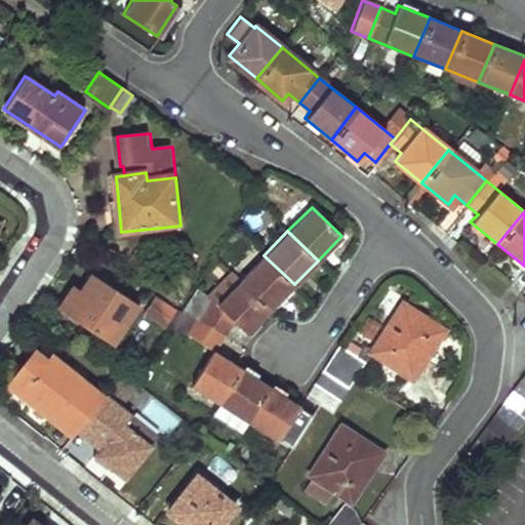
[(264,255),(239,280),(270,310),(294,284),(264,255)]
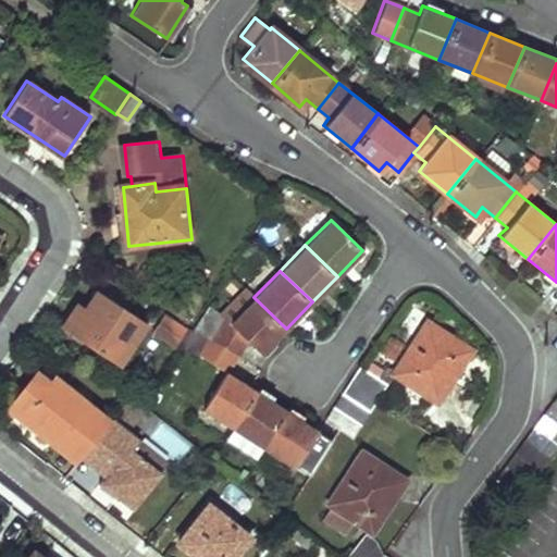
[(79,302),(63,327),(119,363),(146,322),(98,291),(86,307),(79,302)]
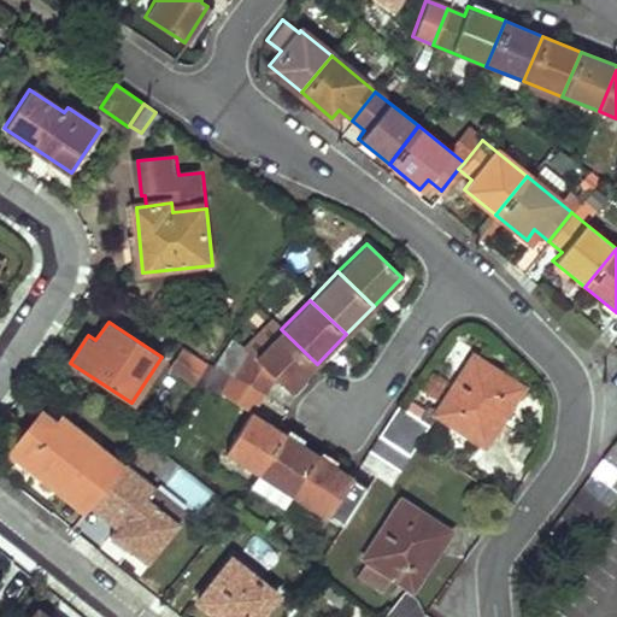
[(233,339),(216,365),(262,393),(271,376),(288,393),(317,364),(281,329),(253,358),(242,347),(233,339)]
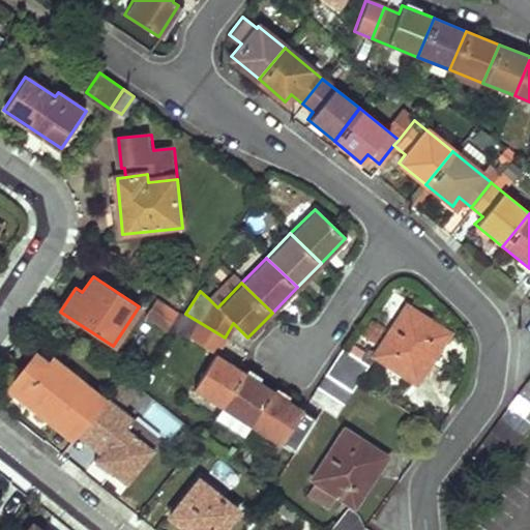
[(177,314),(155,298),(143,316),(165,331),(177,314)]
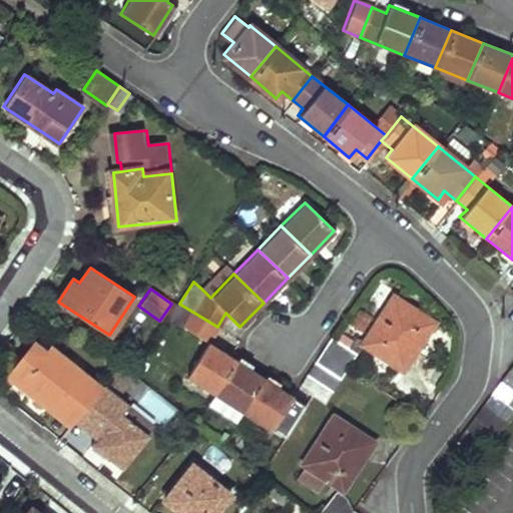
[(392,297),(363,343),(401,368),(413,348),(427,358),(445,331),(392,297)]
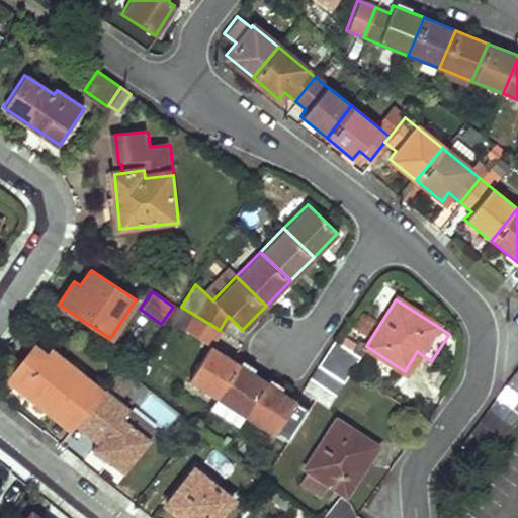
[(175,308),(167,321),(209,347),(220,330),(181,307),(177,305),(175,308)]
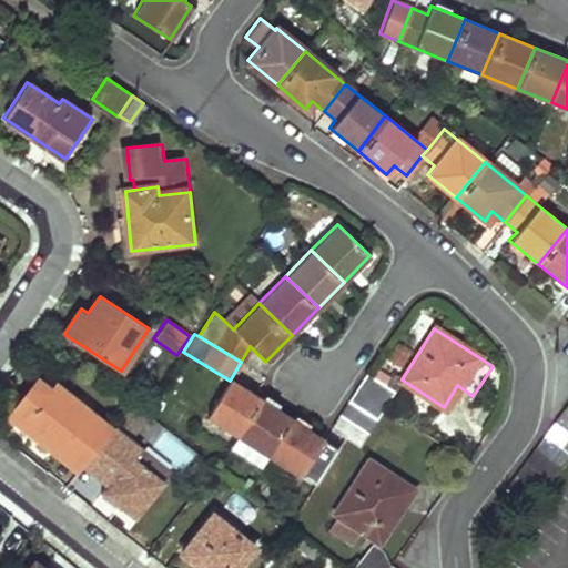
[(366,376),(358,387),(386,406),(395,392),(367,374),(366,376)]
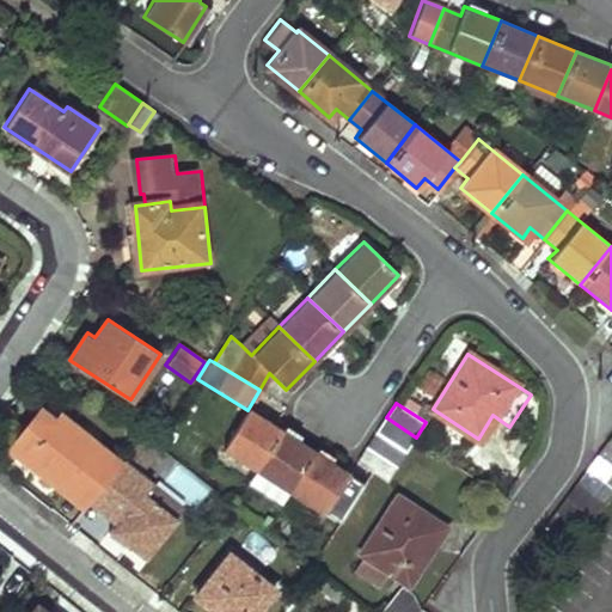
[(248,410),(224,451),(256,471),(281,429),(250,411),(248,410)]
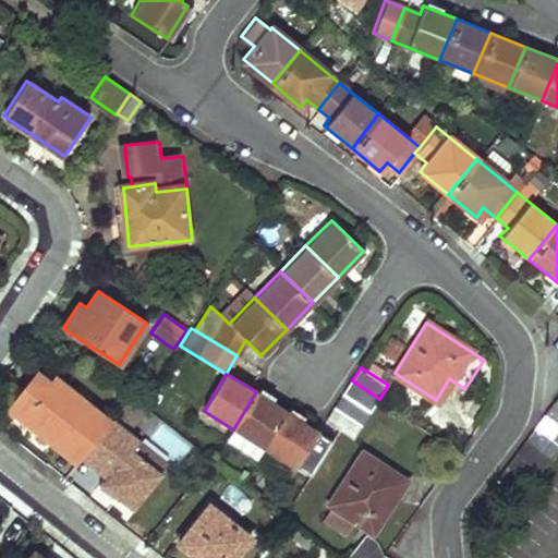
[(35,377),(11,408),(59,445),(64,438),(84,453),(111,419),(57,376),(49,387),(35,377)]
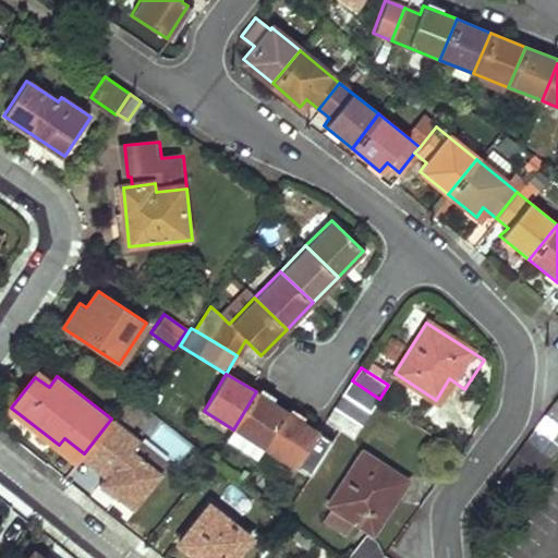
[(352,380),(344,392),(372,411),(379,399),(352,380)]
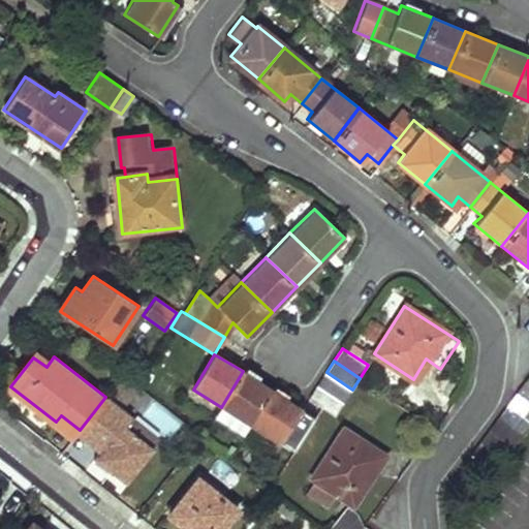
[(243,371),(221,407),(249,425),(271,389),(243,371)]
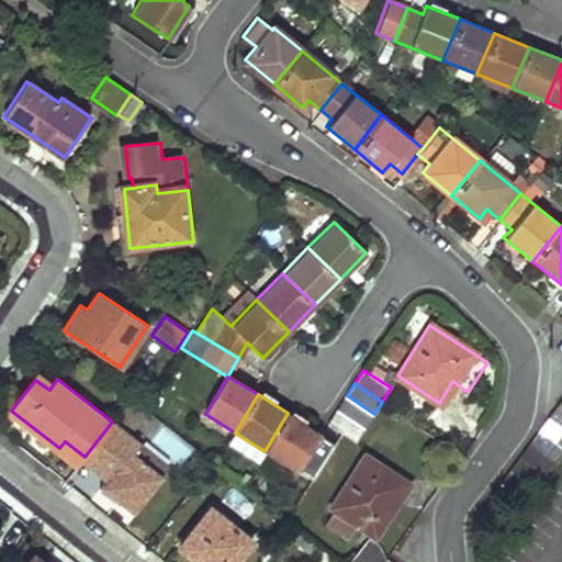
[(347,395),(337,411),(364,429),(374,414),(347,395)]
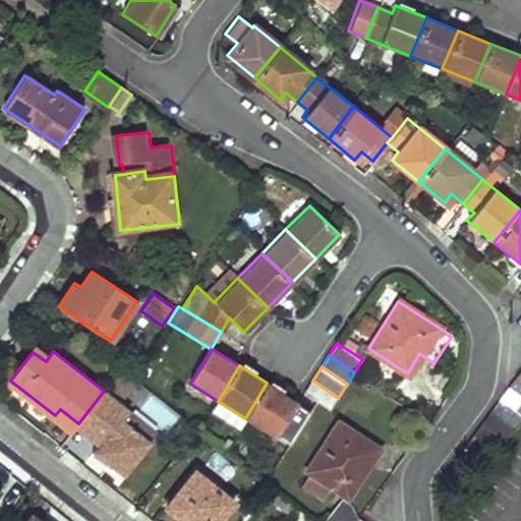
[(520,379),(516,375),(508,388),(520,397),(520,379)]
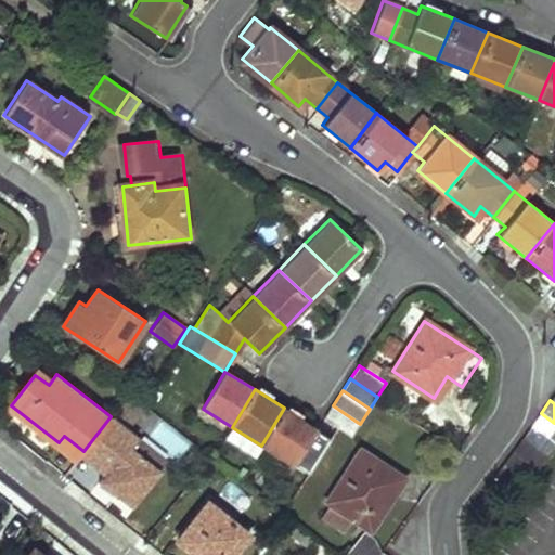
[(333,405),(324,418),(351,436),(360,424),(333,405)]
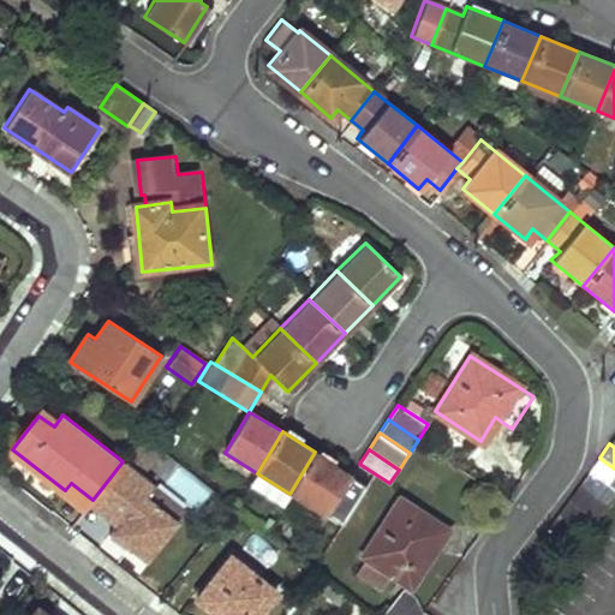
[(315,452),(290,494),(326,515),(351,475),(315,452)]
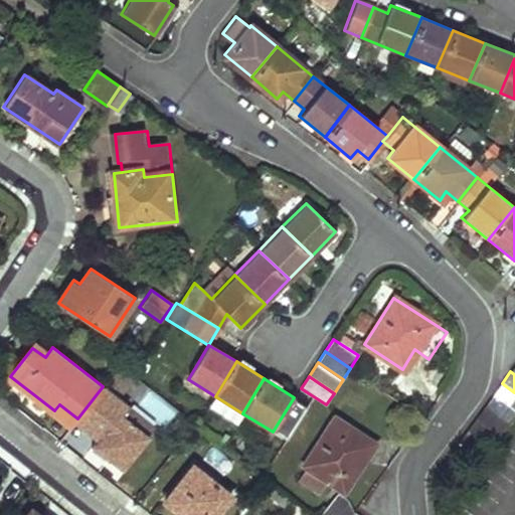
[(514,392),(502,383),(494,395),(514,409),(514,408),(514,392)]
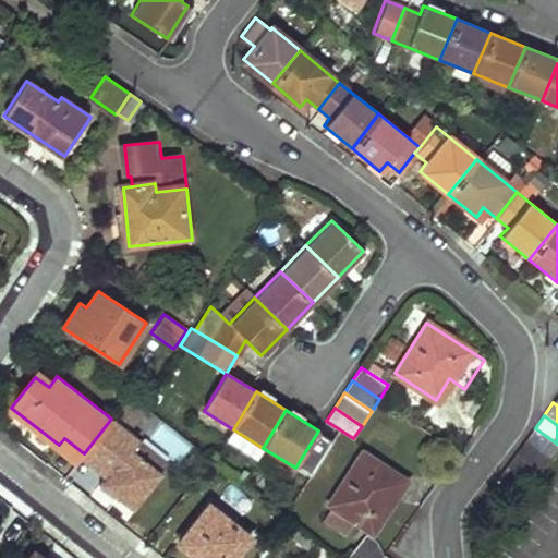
[(535,428),(526,440),(548,457),(557,444),(535,428)]
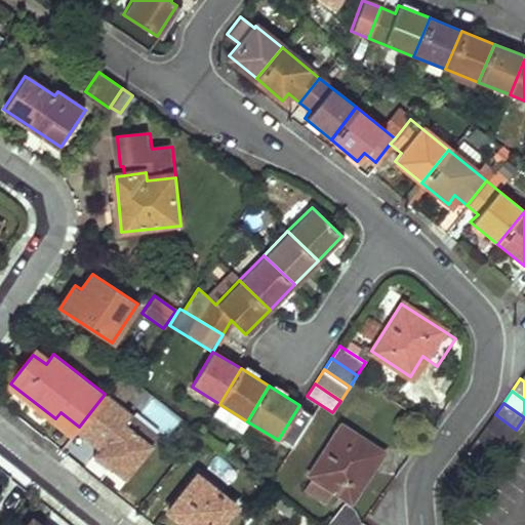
[(117,405),(90,439),(102,448),(96,454),(125,477),(157,437),(117,405)]
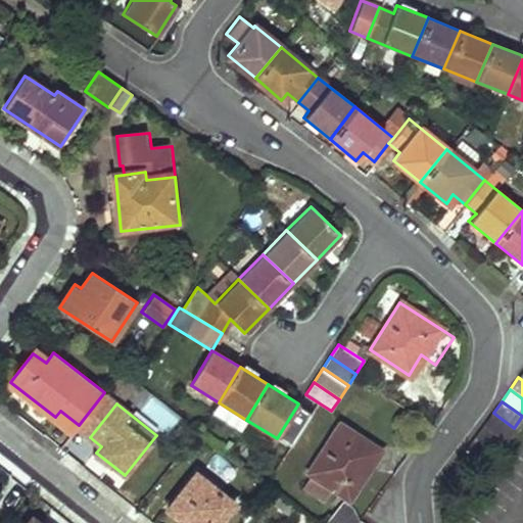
[(60,411),(55,417),(74,431),(79,425),(60,411)]
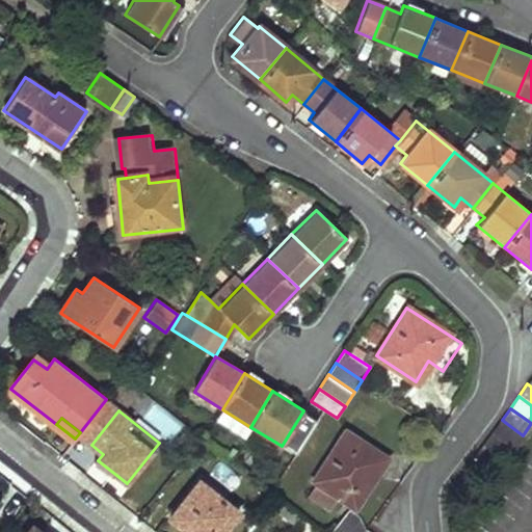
[(343,431),(313,481),(316,483),(309,496),(329,509),(337,496),(344,501),(351,488),(357,493),(368,477),(370,479),(383,457),(343,431)]
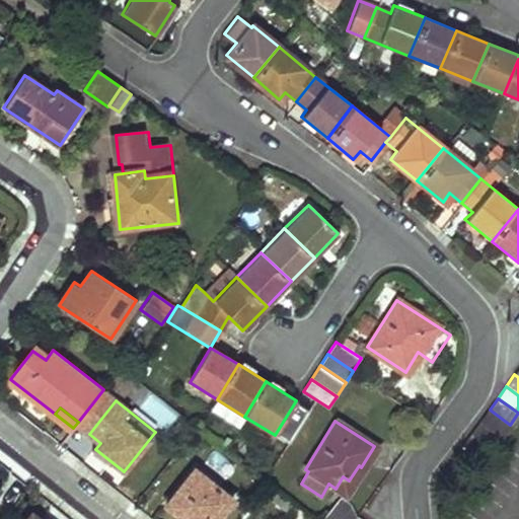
[(194,469),(167,505),(186,518),(218,518),(233,499),(194,469)]
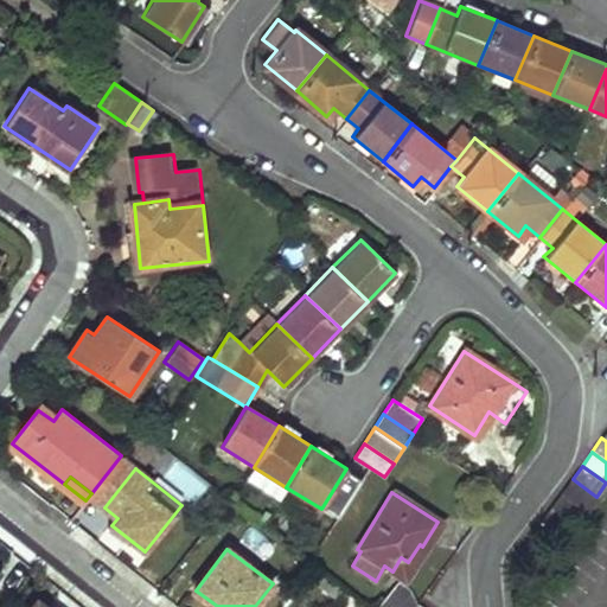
[(415,606),(417,605),(410,587),(396,579),(374,606),(415,606)]
